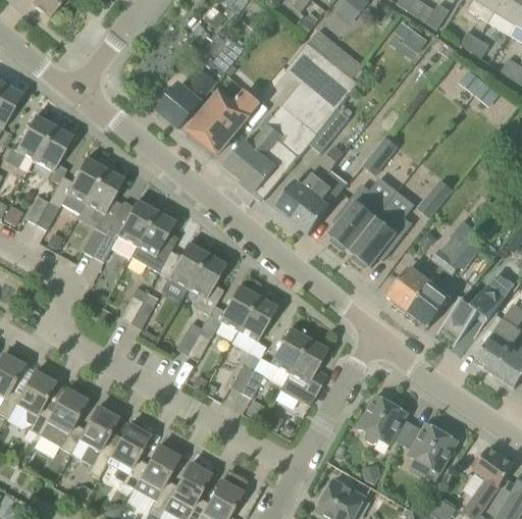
[(34,0),(32,3),(39,9),(49,17),(64,0),(34,0)]
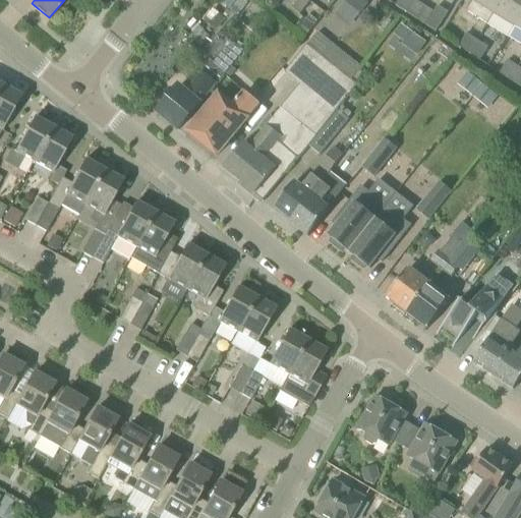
[(297,0),(293,6),(300,12),(309,0),(297,0)]
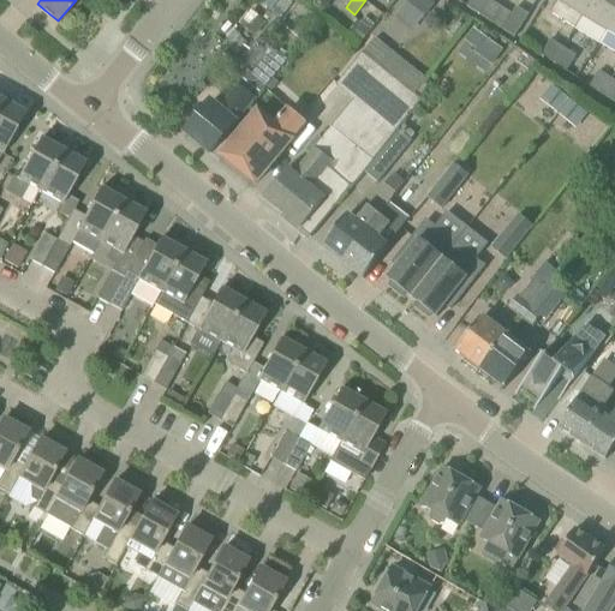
[(404,0),(398,7),(416,23),(434,1),(433,0),(404,0)]
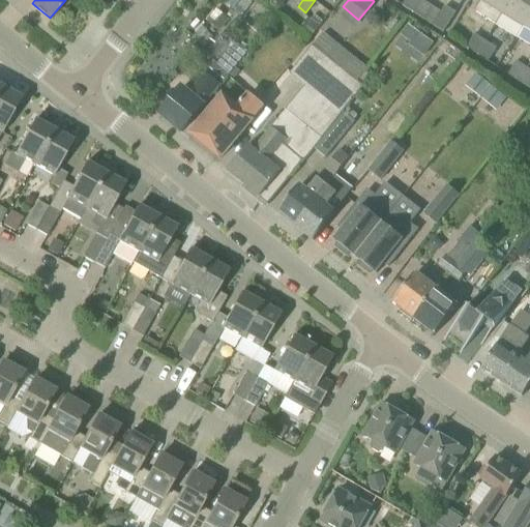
[(414,10),(421,0),(405,0),(403,3),(414,10)]
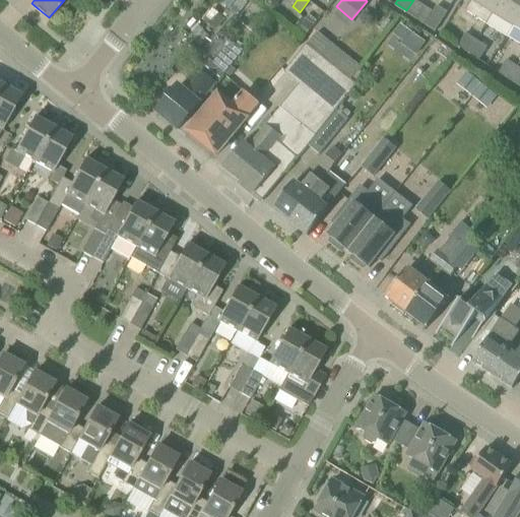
[(426,5),(417,0),(413,0),(406,10),(417,17),(426,5)]
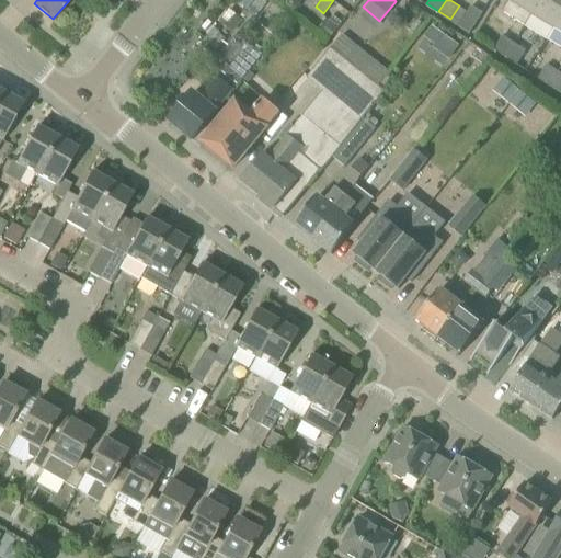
[(507,0),(503,8),(526,22),(533,13),(530,12),(538,0),(507,0)]
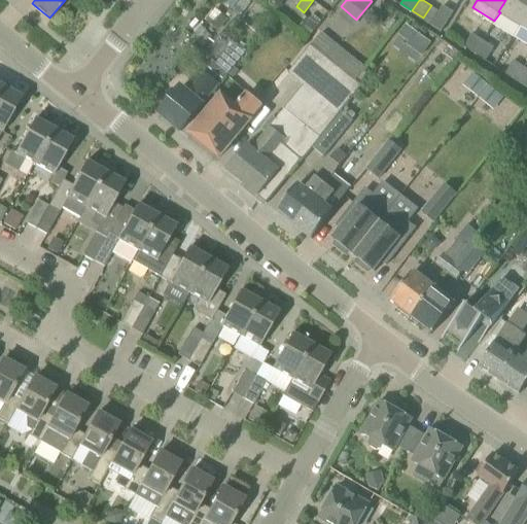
[(505,0),(498,11),(500,12),(519,25),(526,10),(526,0),(505,0)]
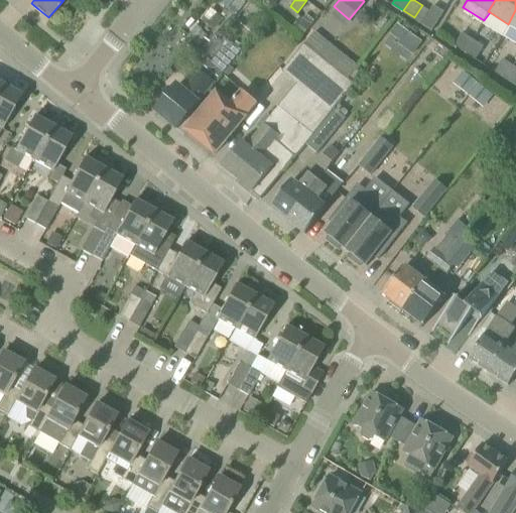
[(427,8),(422,5),(414,17),(432,28),(444,10),(433,4),(429,10),(427,8)]
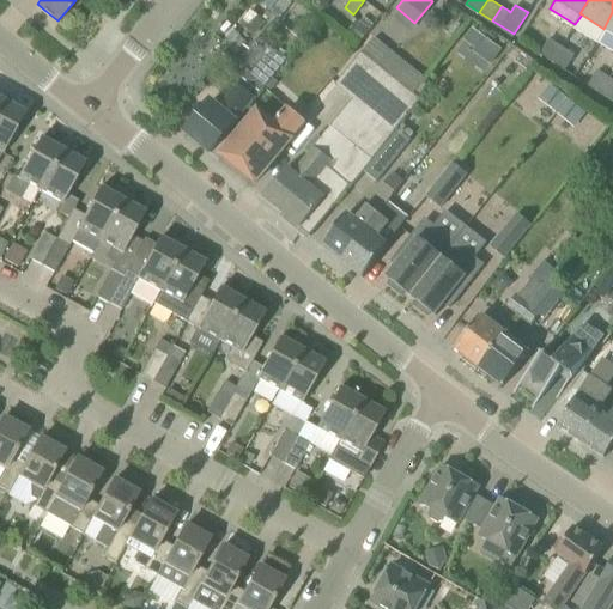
[(252,8),(241,22),(255,34),(267,20),(252,8)]
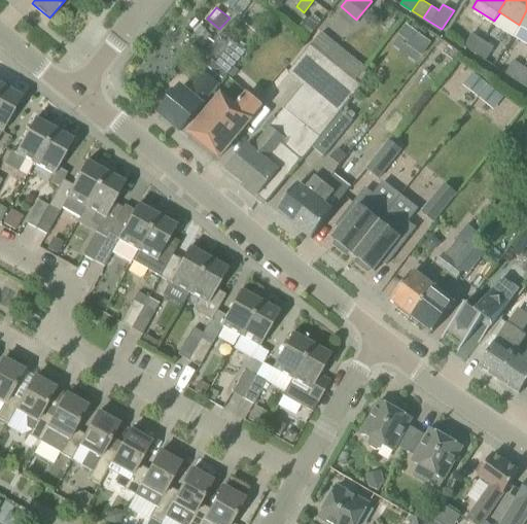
[(526,10),(519,25),(513,35),(526,43),(526,10)]
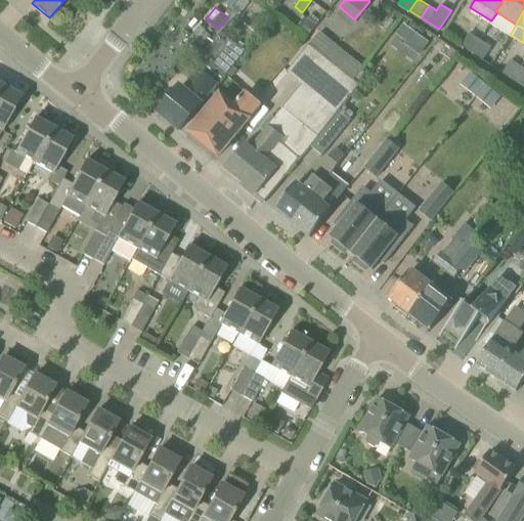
[(309,35),(317,24),(306,15),(297,28),(309,35)]
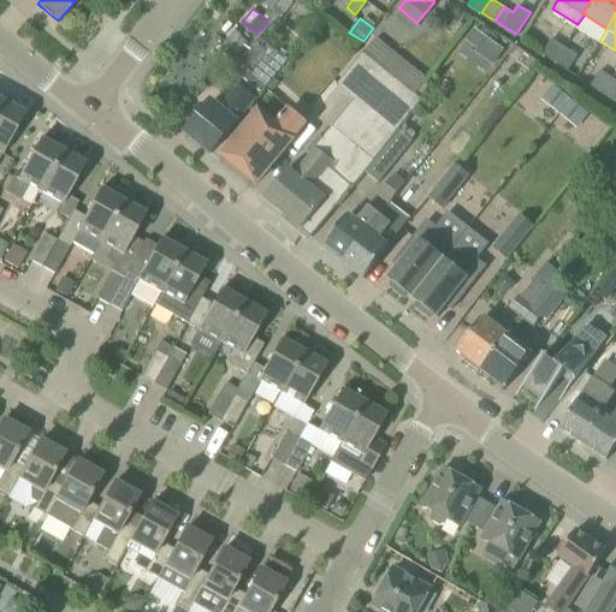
[(468,37),(477,45),(484,34),(475,28),(468,37)]
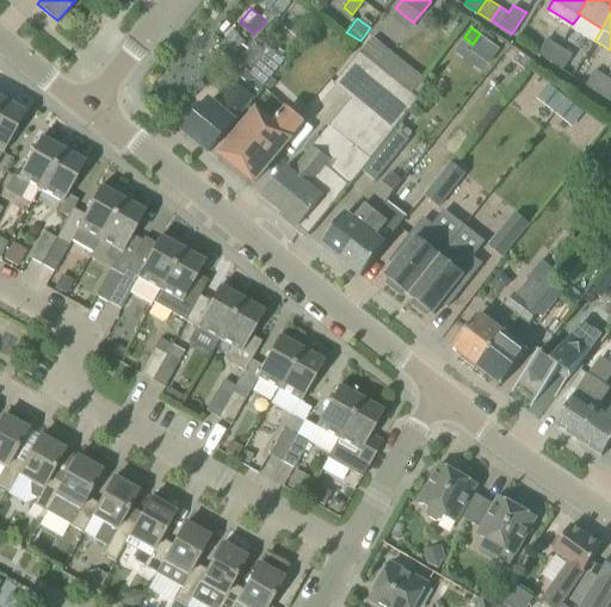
[(233,30),(218,47),(233,57),(246,41),(233,30)]
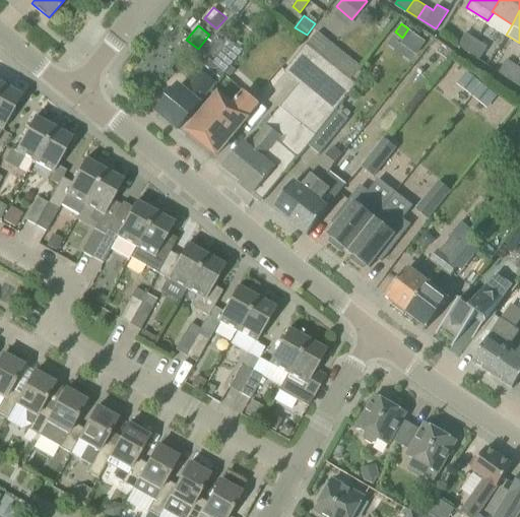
[(351,77),(362,65),(318,29),(308,43),(309,44),(351,77)]
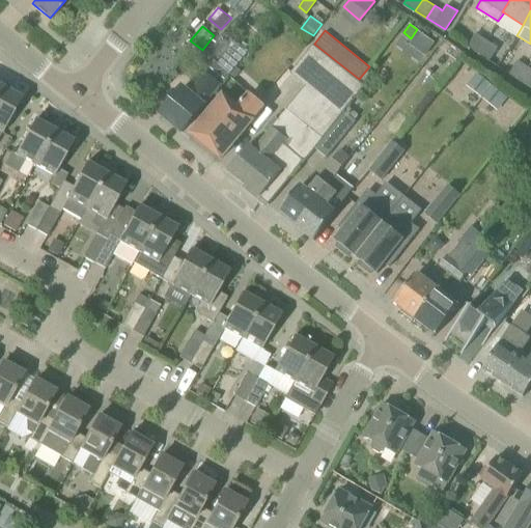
[(223,32),(206,53),(214,58),(217,60),(230,73),(231,72),(236,65),(247,51),(246,51),(223,32)]
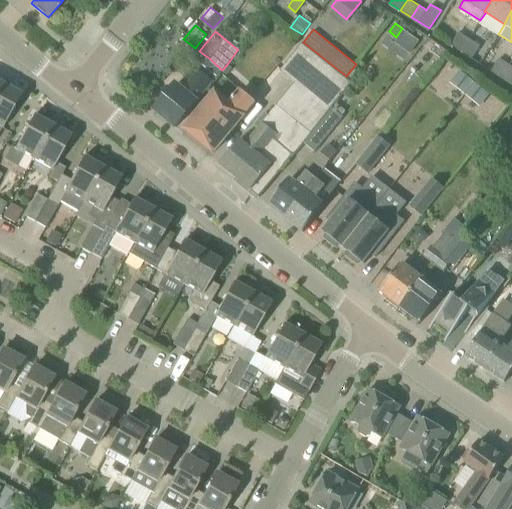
[(462,50),(469,38),(459,31),(451,44),(462,50)]
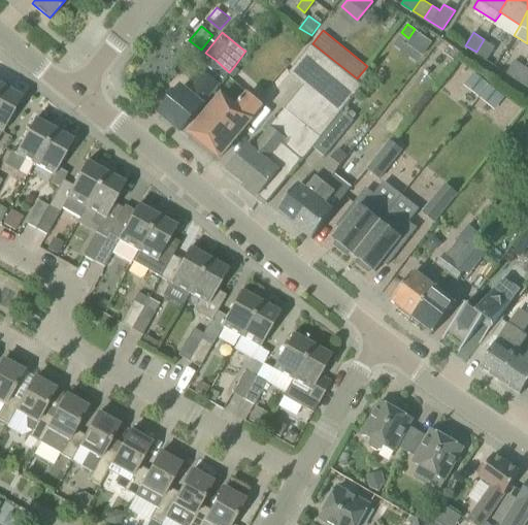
[(495,45),(484,39),(476,52),(487,59),(495,45)]
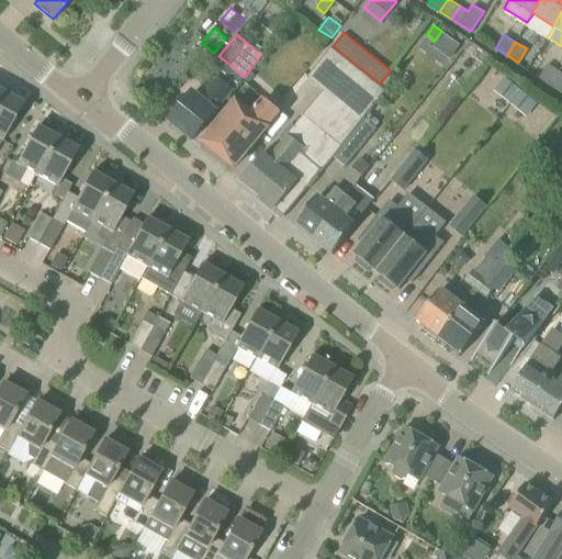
[(489,55),(476,46),(471,54),(482,63),(489,55)]
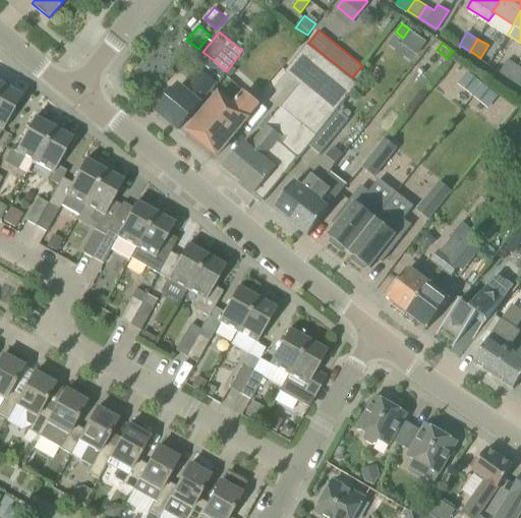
[(309,144),(338,108),(342,103),(358,83),(352,77),(309,44),(288,70),(303,81),(283,106),(275,115),(276,116),(265,129),(250,146),(245,141),(224,166),(241,180),(264,199),(284,174),(298,159),(310,145),(309,144)]
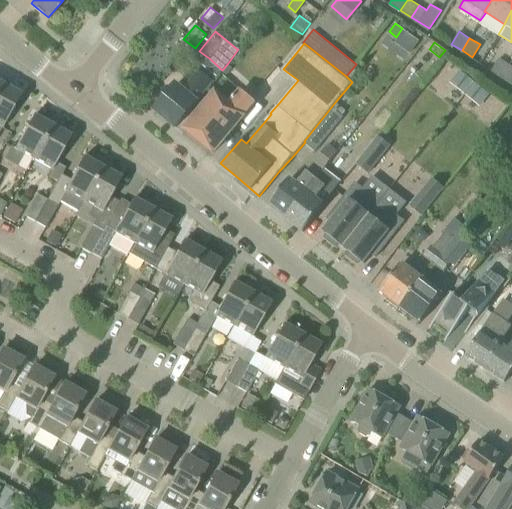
[(491,69),(502,76),(510,64),(499,57),(491,69)]
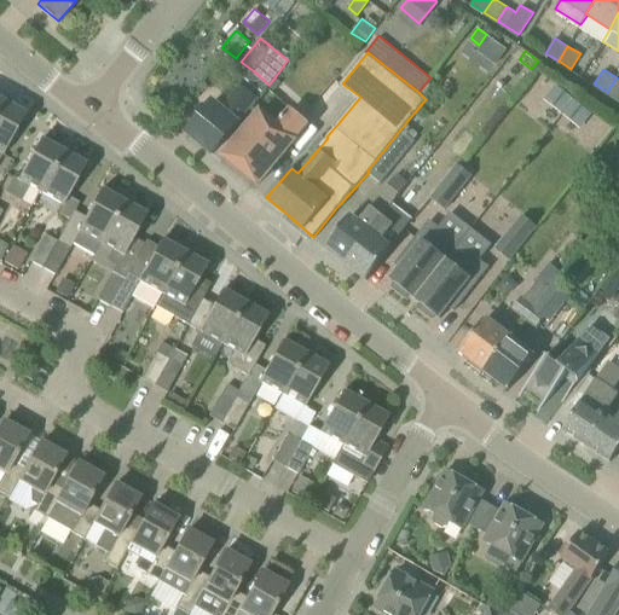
[(618,79),(617,77),(607,92),(618,99),(618,79)]
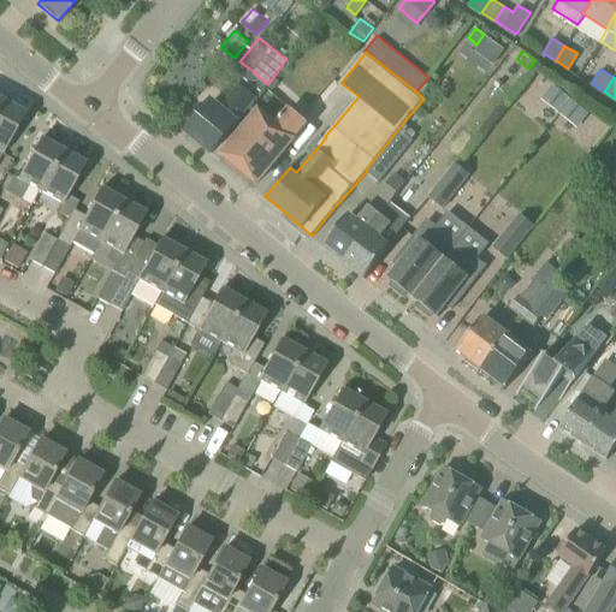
[(212,100),(187,130),(205,146),(209,149),(212,152),(229,131),(256,97),(258,95),(242,82),(240,84),(225,101),(221,107),(212,100)]
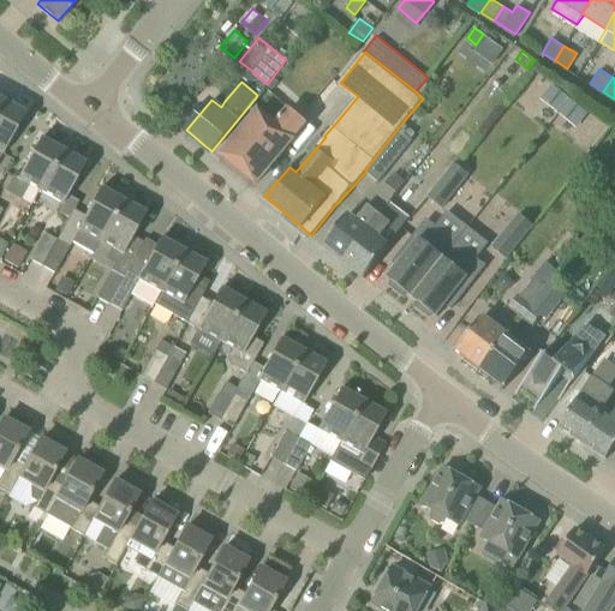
[(553,82),(541,96),(559,111),(571,96),(553,82)]
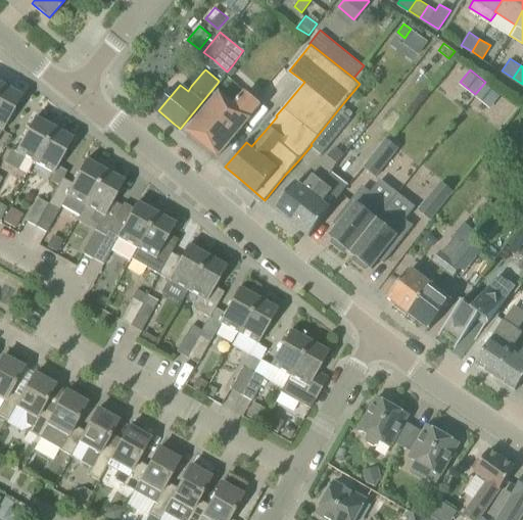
[(485,82),(475,94),(490,106),(501,94),(485,82)]
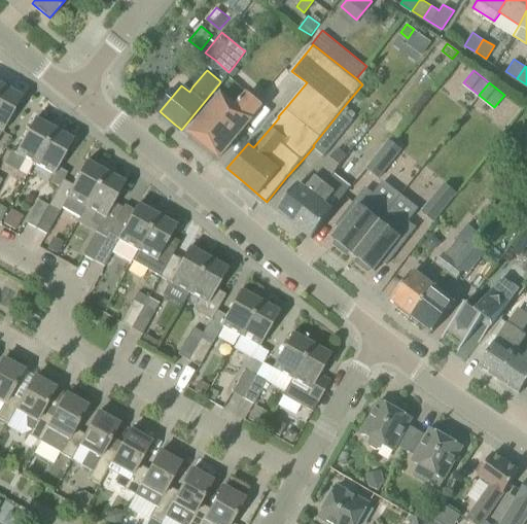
[(0,134),(22,95),(2,84),(0,89),(0,134)]
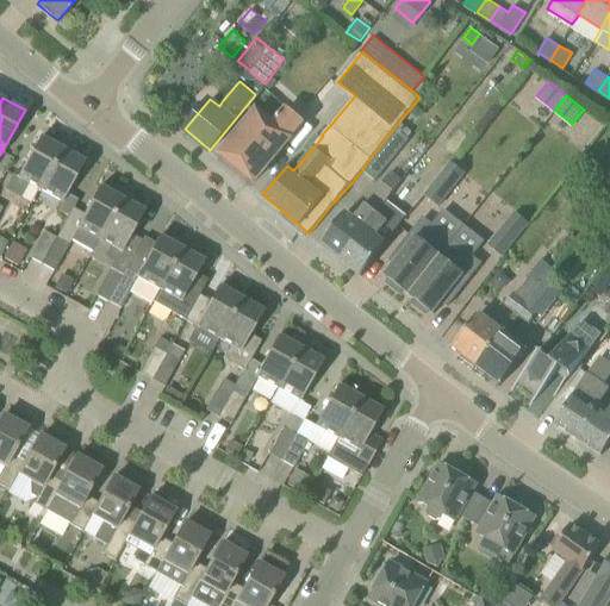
[(260,110),(222,152),(255,180),(305,120),(290,107),(275,123),(260,110)]
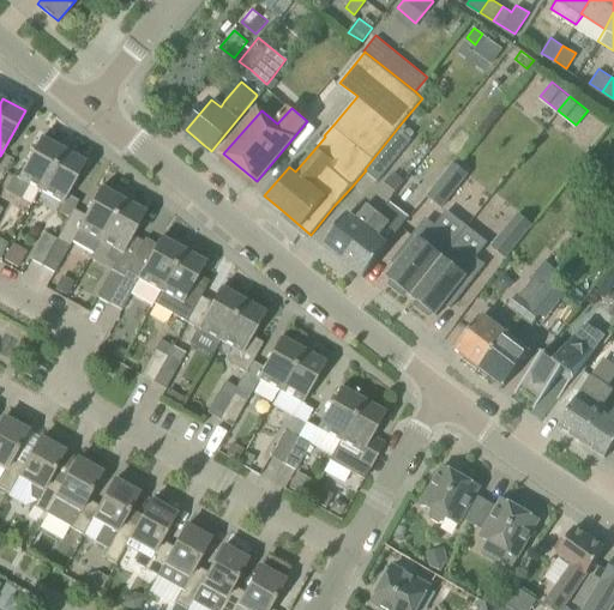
[(366,170),(378,180),(411,139),(409,137),(414,131),(403,121),(398,127),(365,169),(366,170)]
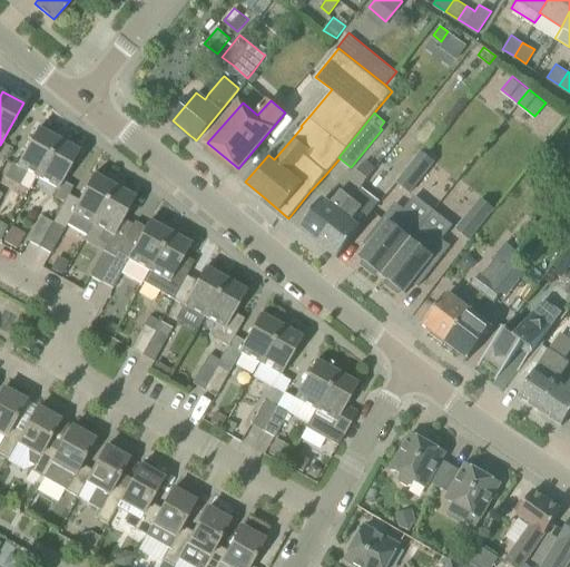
[(12,160),(5,174),(19,183),(27,169),(37,176),(58,138),(56,136),(58,133),(42,125),(40,127),(38,126),(28,143),(17,163),(12,160)]
